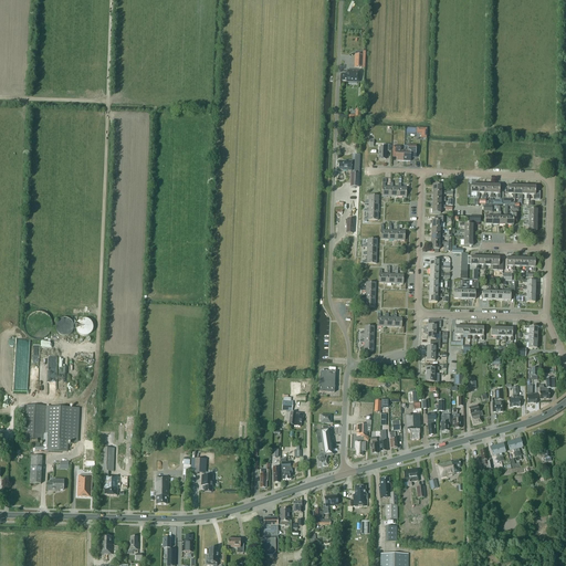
[(347,75),(343,75),(342,81),(346,81),(346,82),(358,83),(359,72),(347,71),(347,75)]
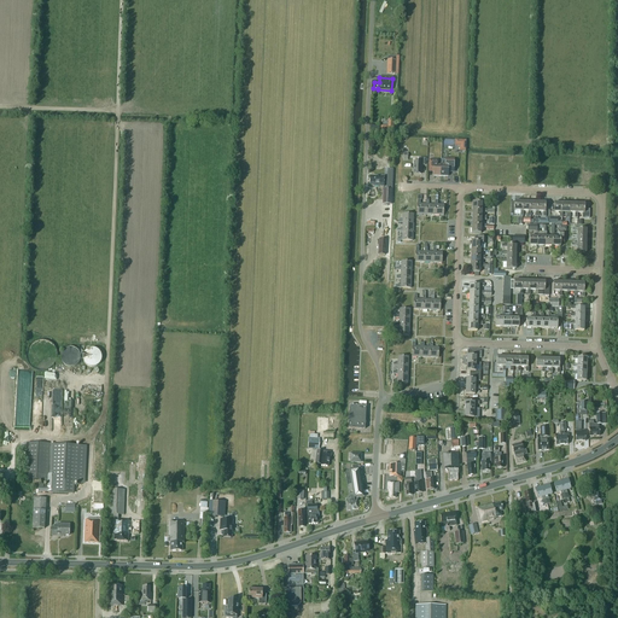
[(466,140),(455,140),(455,145),(460,145),(460,151),(465,151),(466,140)]
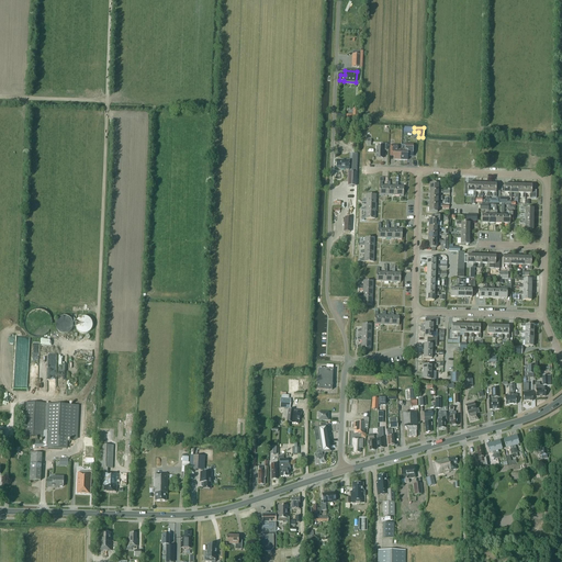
[(377,147),(377,158),(383,158),(383,150),(386,150),(386,144),(381,144),(381,147),(377,147)]
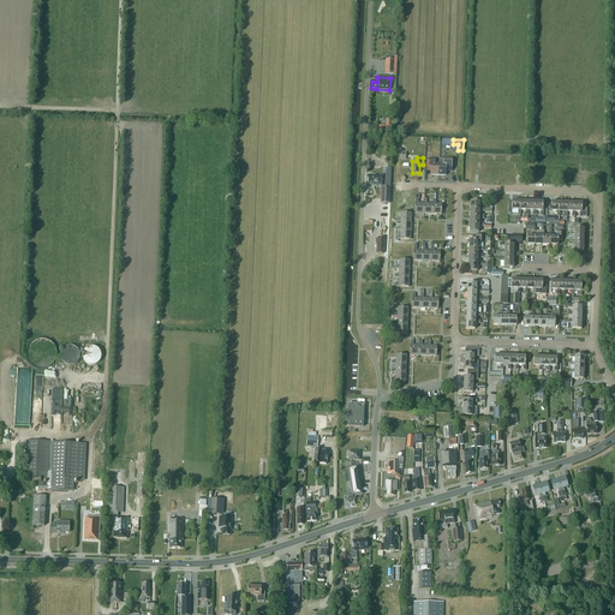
[(439,163),(439,175),(446,175),(446,172),(452,172),(452,159),(443,157),(443,163),(439,163)]
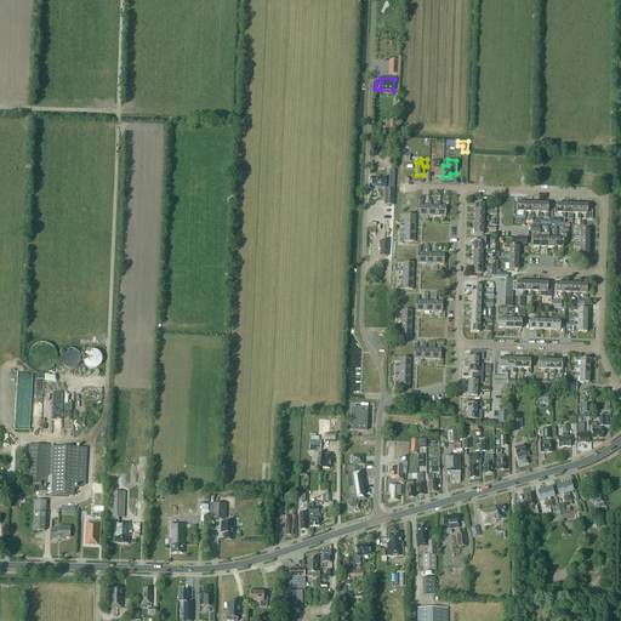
[(436,177),(443,177),(443,165),(439,165),(439,161),(431,160),(431,172),(436,172),(436,177)]
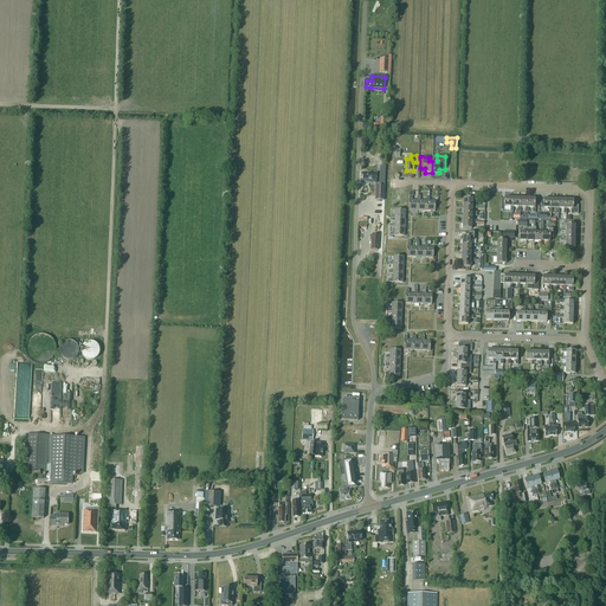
[(366,182),(376,184),(376,173),(372,173),(367,173),(363,173),(362,181),(366,182)]
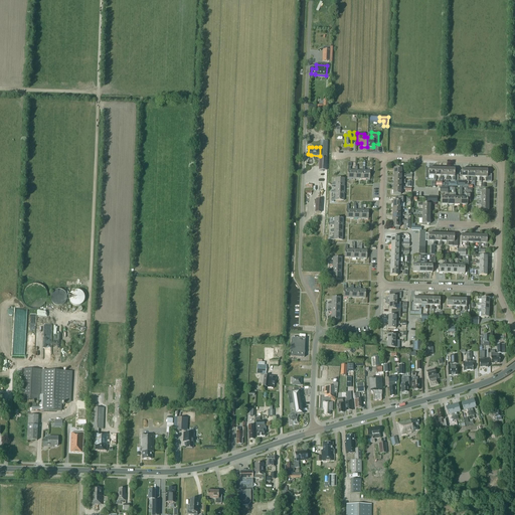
[(481,177),(482,177),(486,177),(485,182),(491,182),(491,175),(487,175),(487,170),(481,170),(481,177)]
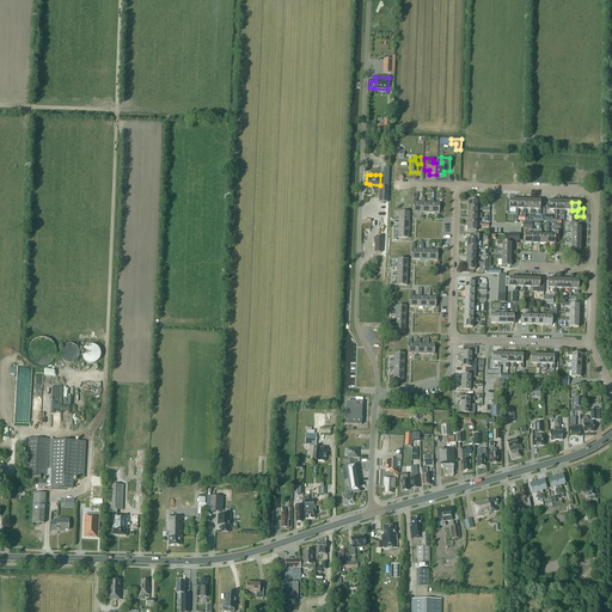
[(560,242),(560,231),(554,231),(554,236),(549,236),(548,234),(548,244),(555,244),(555,240),(560,242)]
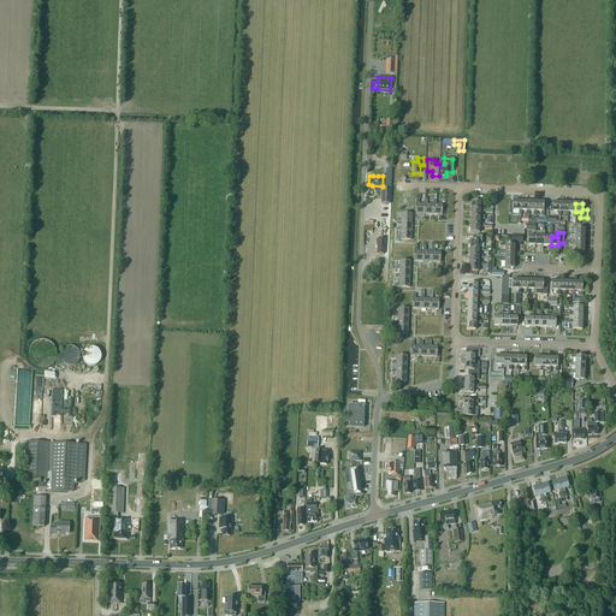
[(479,243),(484,243),(484,237),(473,236),(473,241),(469,241),(469,249),(479,249),(479,248),(479,243)]
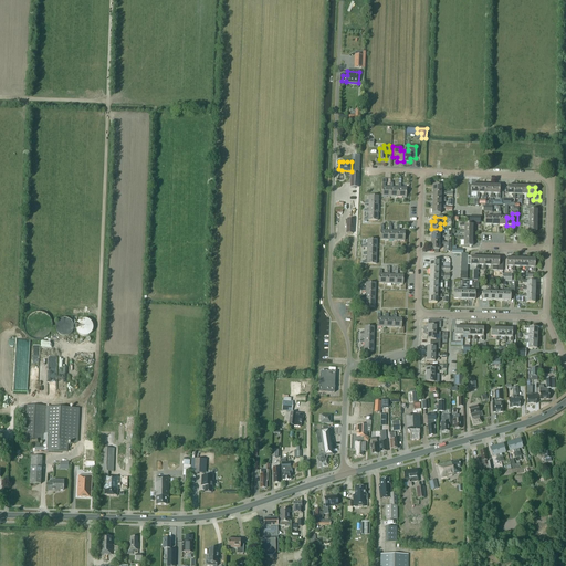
[(492,258),(492,266),(493,266),(493,271),(503,271),(503,261),(499,261),(500,258),(492,258)]
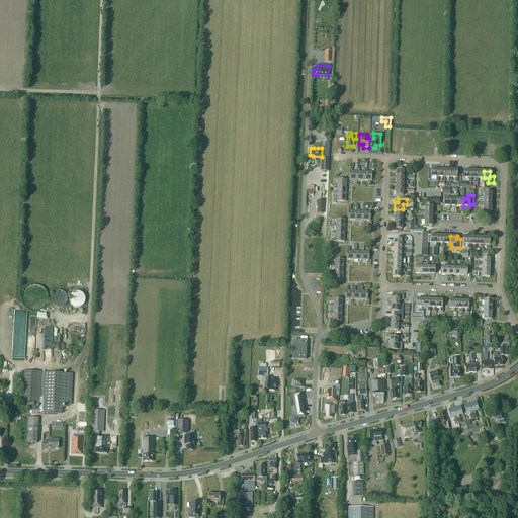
[(428,266),(428,274),(435,274),(435,267),(437,267),(438,259),(433,259),(433,266),(429,266),(428,266)]
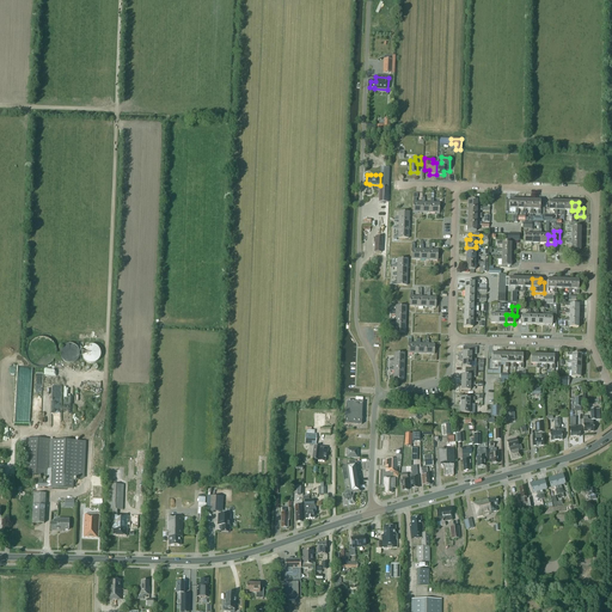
[(550,317),(545,316),(544,316),(544,325),(552,325),(552,323),(556,323),(556,324),(557,312),(550,311),(550,317)]
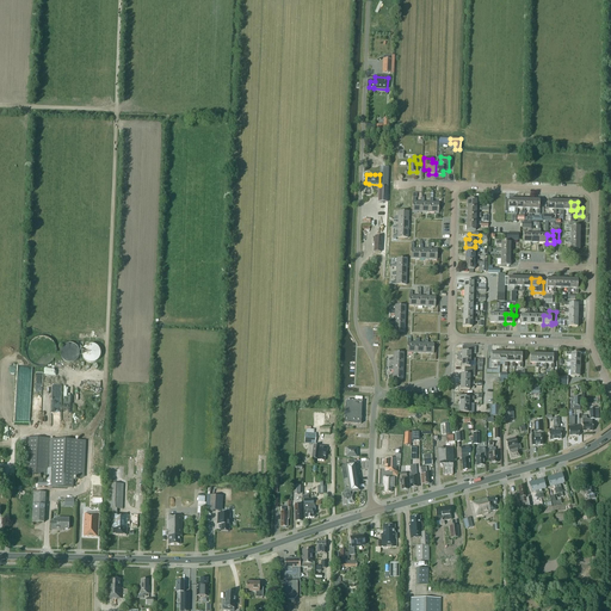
[(76,362),(75,344),(61,345),(62,363),(76,362)]
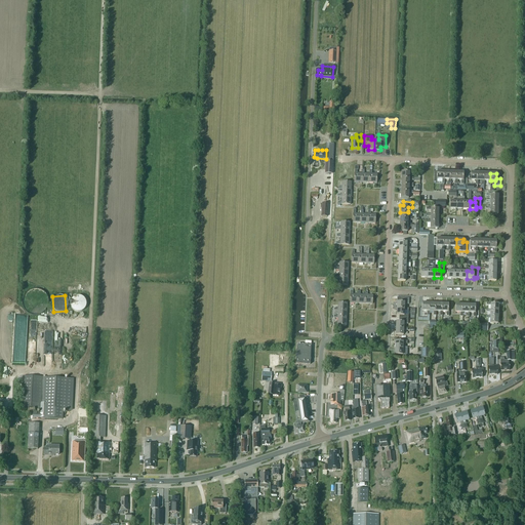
[(73,296),(73,311),(85,311),(85,296),(73,296)]
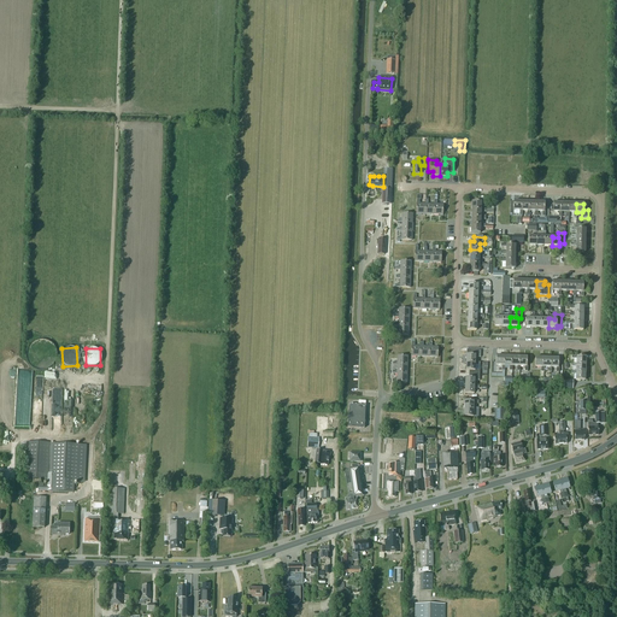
[(466,356),(466,363),(475,363),(475,362),(475,357),(481,358),(481,351),(471,350),(471,356),(466,356)]
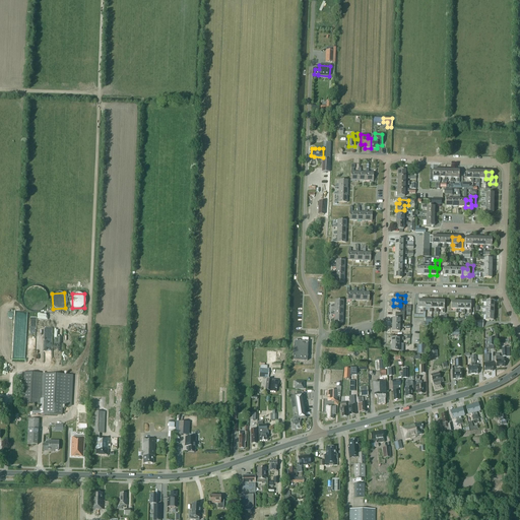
[(400,306),(393,306),(392,312),(395,313),(395,316),(404,316),(404,312),(400,312),(400,308),(404,308),(404,306),(400,305),(400,306)]
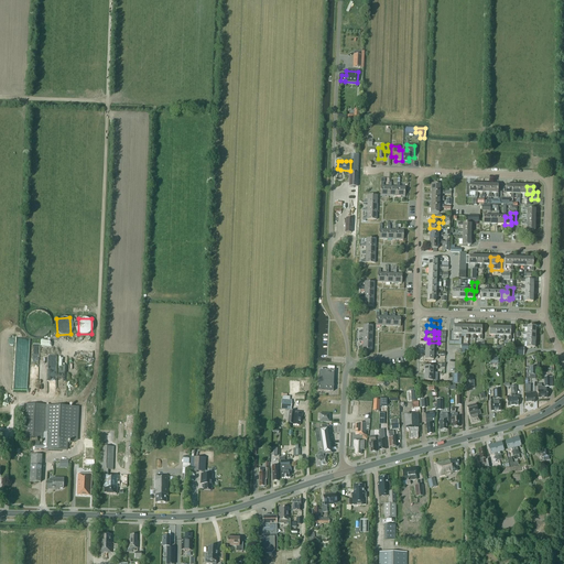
[(438,348),(438,345),(438,343),(429,343),(429,346),(425,346),(425,353),(434,353),(434,348),(438,348)]
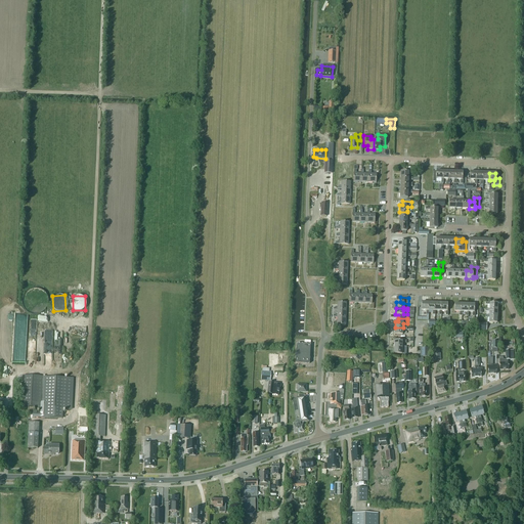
[(31,320),(30,341),(44,341),(44,342),(52,342),(53,330),(37,330),(37,320),(31,320)]
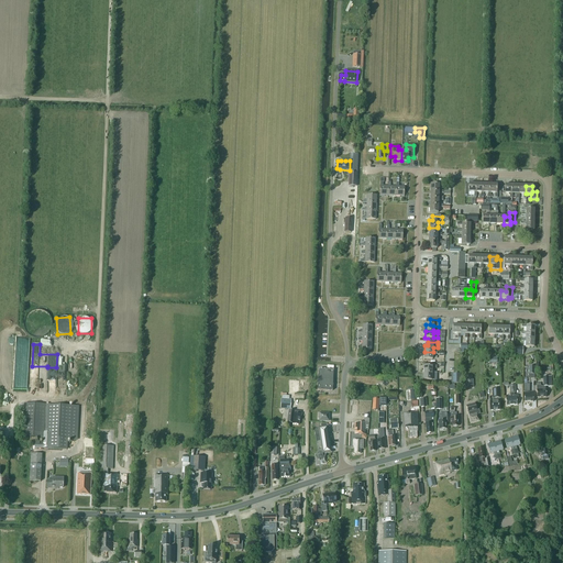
[(318,390),(332,390),(333,371),(319,370),(318,390)]
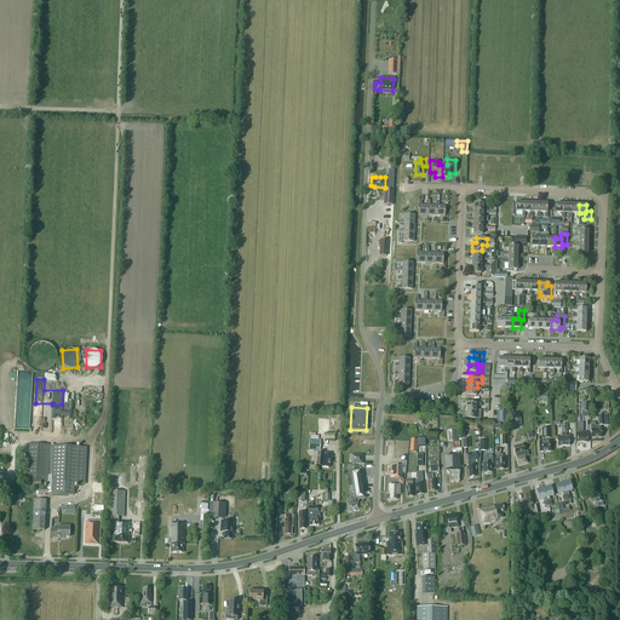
[(497,412),(497,423),(509,423),(509,412),(497,412)]
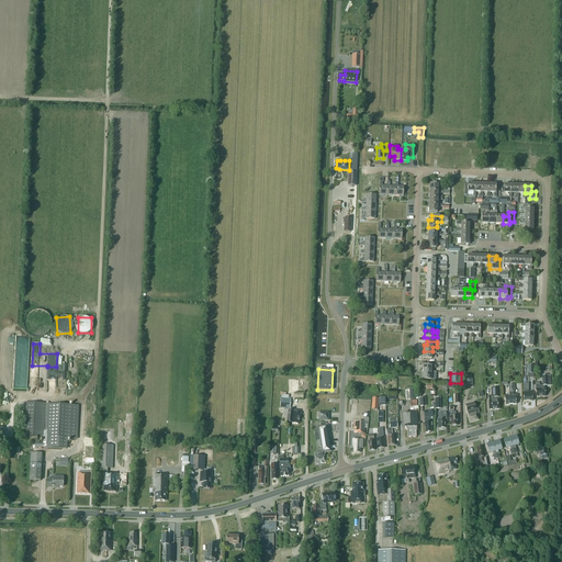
[(536,385),(536,396),(546,396),(546,388),(544,388),(544,385),(548,385),(548,375),(542,375),(543,385),(540,385),(536,385)]
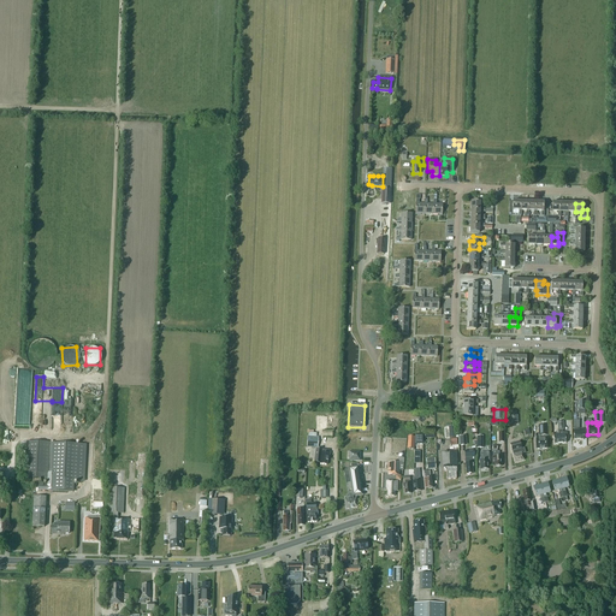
[(574,433),(574,439),(584,440),(584,433),(584,428),(579,428),(579,420),(573,420),(573,428),(574,430),(574,433)]
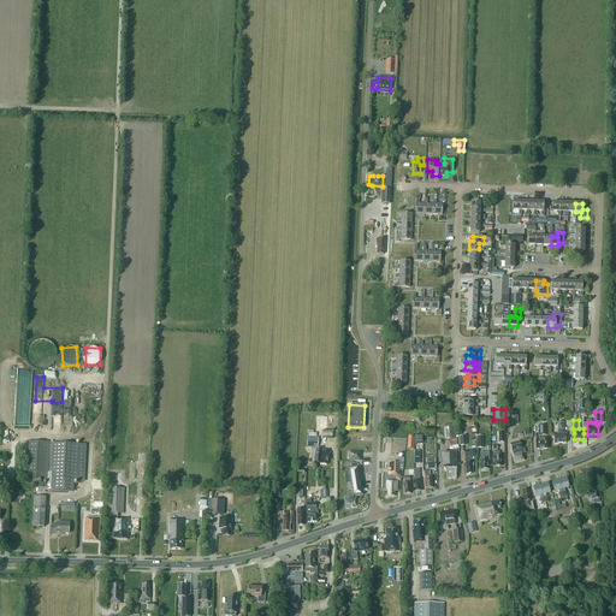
[(558,430),(558,433),(554,433),(554,437),(555,444),(566,443),(566,436),(567,436),(567,433),(566,433),(563,433),(562,430),(564,430),(563,421),(557,421),(558,430)]
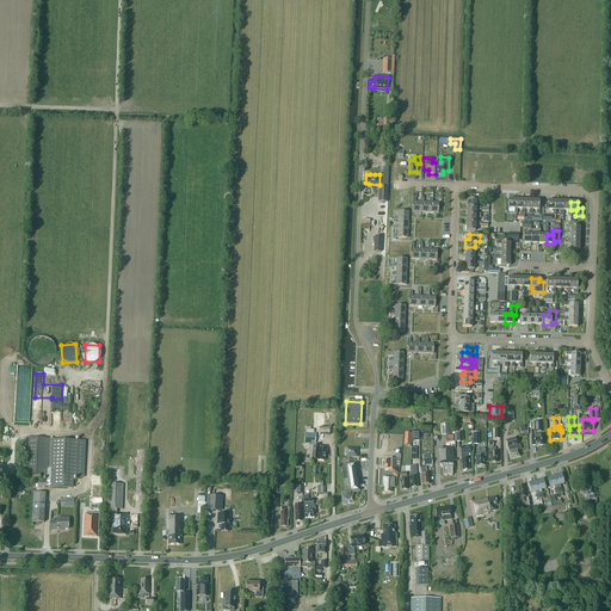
[(535,434),(531,434),(532,445),(543,445),(543,434),(543,431),(542,419),(536,419),(536,423),(535,423),(535,432),(535,434)]
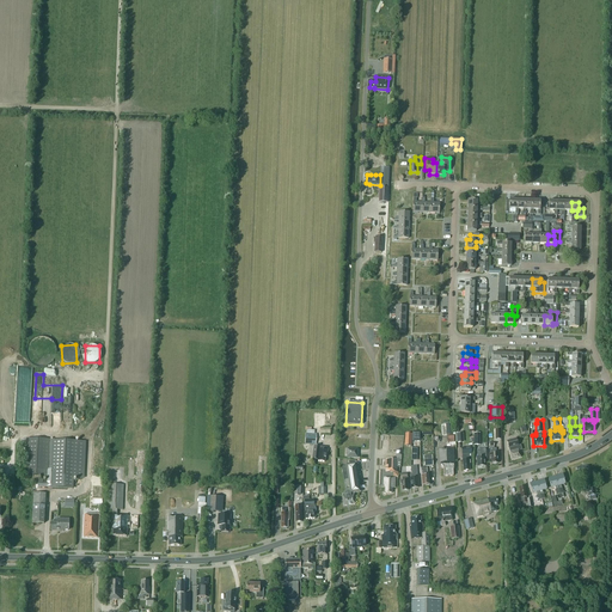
[(305,445),(316,446),(317,434),(306,434),(305,445)]
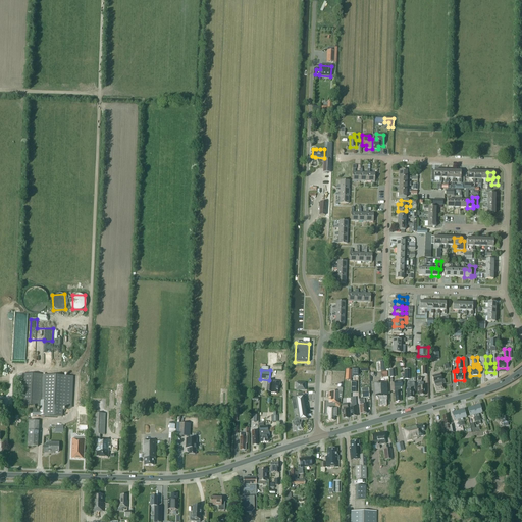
[(62,417),(63,417),(63,414),(62,414),(62,412),(64,412),(64,410),(62,410),(63,376),(22,374),(21,405),(41,406),(41,410),(33,409),(32,415),(62,417)]
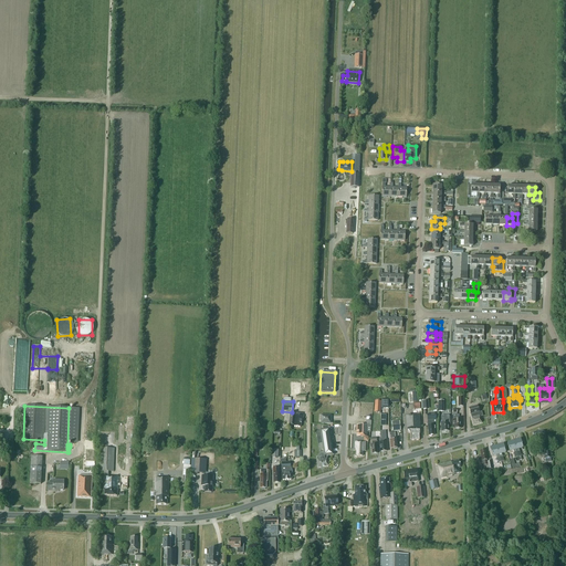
[(472,419),(473,425),(481,422),(480,417),(482,416),(481,412),(479,412),(478,406),(469,408),(471,415),(471,416),(472,419)]
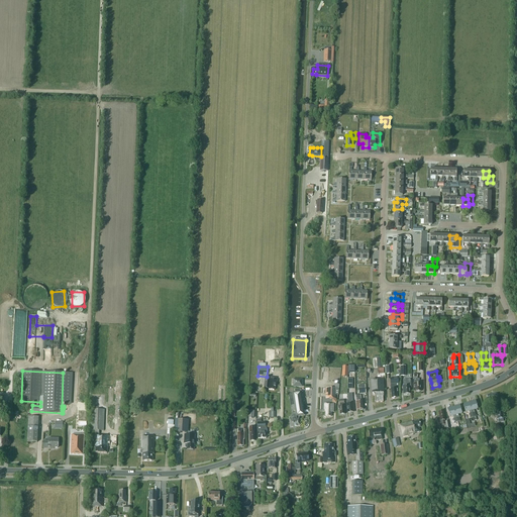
[(271,378),(266,377),(264,388),(269,389),(275,390),(276,384),(277,384),(277,381),(276,381),(276,378),(271,377),(271,378)]
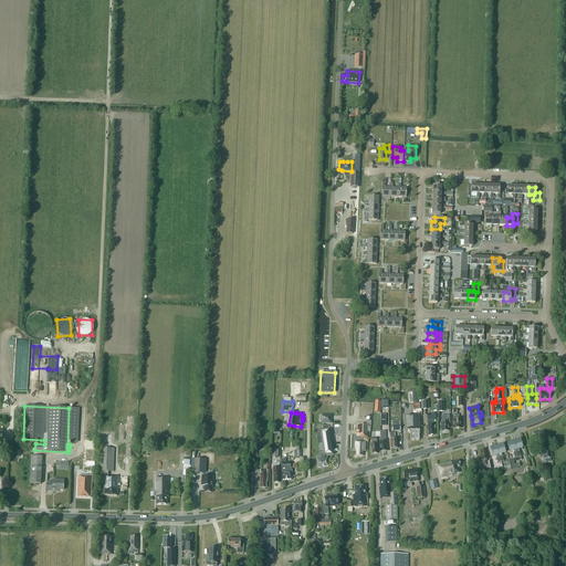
[(406,415),(407,435),(410,435),(411,442),(420,441),(419,435),(421,435),(419,415),(406,415)]
